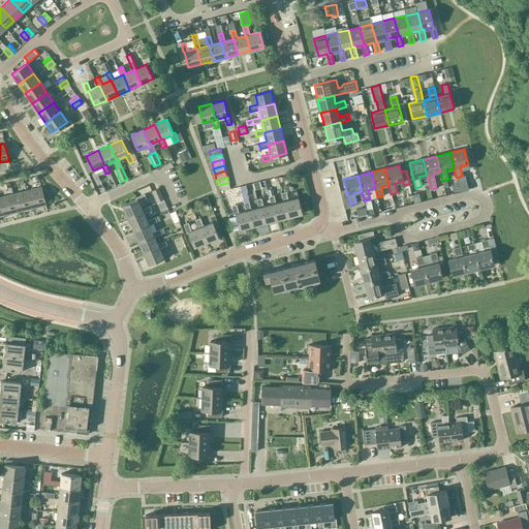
[(230,188),(228,183),(218,185),(219,191),(230,188)]
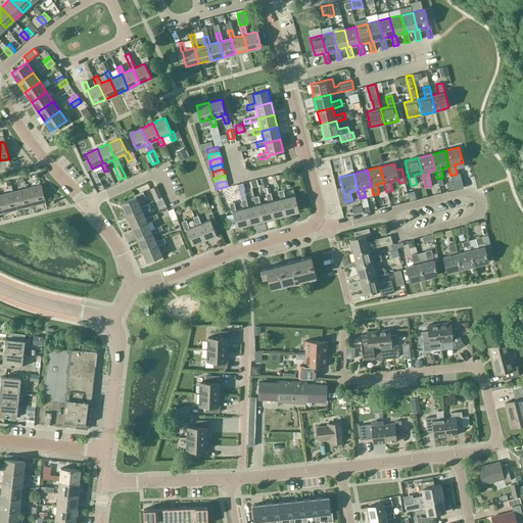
[(27,189),(31,205),(45,202),(41,185),(27,189)]
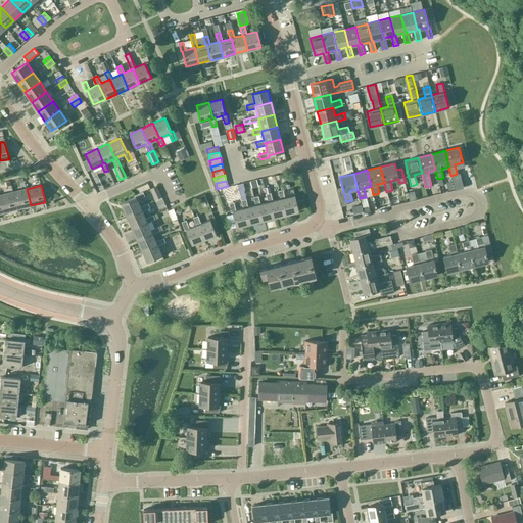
[(155,200),(161,197),(156,186),(150,189),(155,200)]
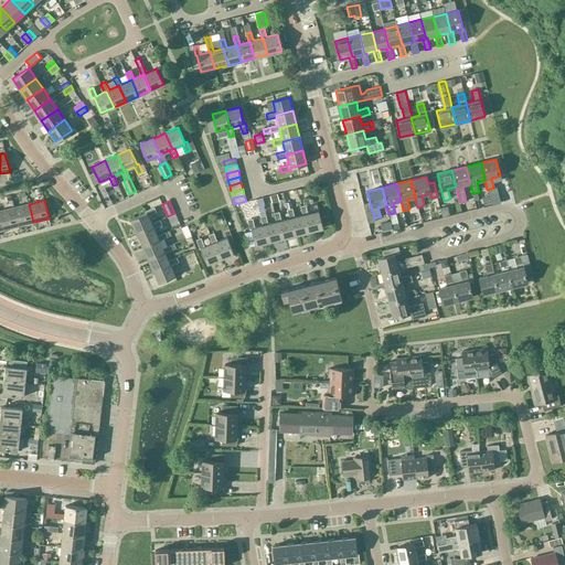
[(19,226),(33,222),(29,204),(13,208),(19,226)]
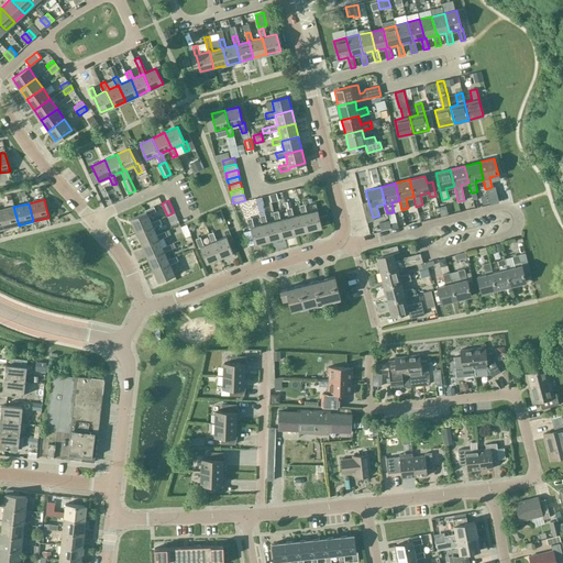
[(299,206),(301,214),(304,213),(308,231),(321,227),(317,210),(307,213),(305,205),(299,206)]
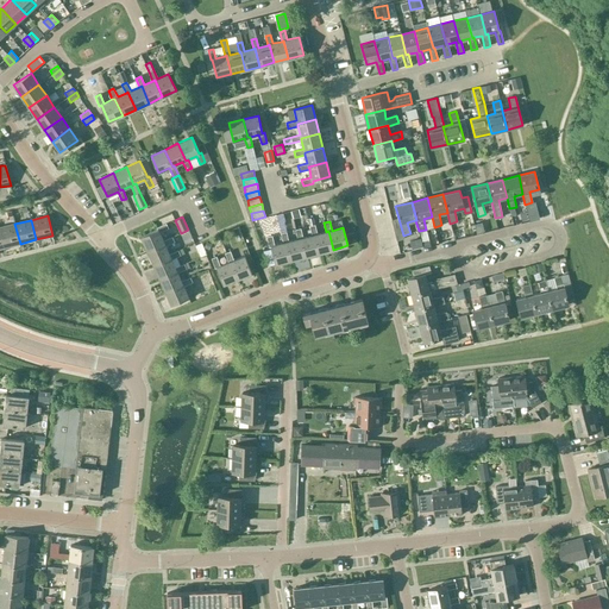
[(0,233),(4,248),(20,244),(14,224),(0,226),(0,233)]
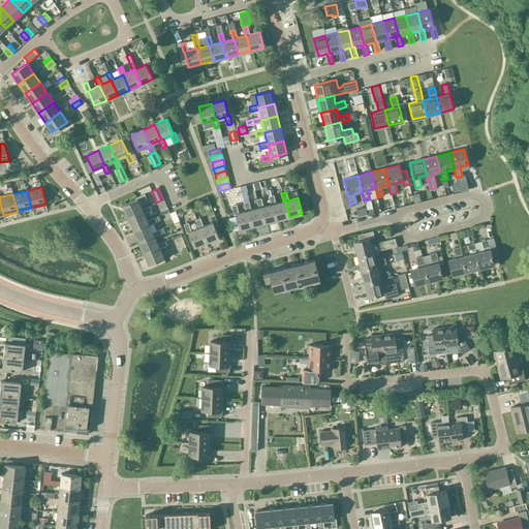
[(142,210),(142,209),(138,201),(146,198),(144,194),(135,197),(136,199),(122,206),(127,216),(142,210)]
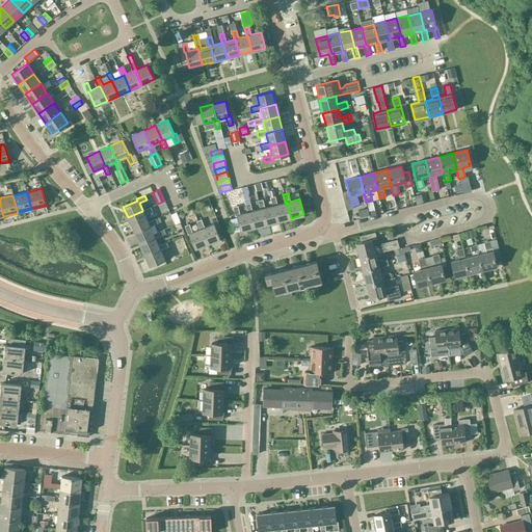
[(287,202),(285,203),(277,205),(275,196),(270,197),(272,206),(274,205),(278,221),(291,218),(287,202)]
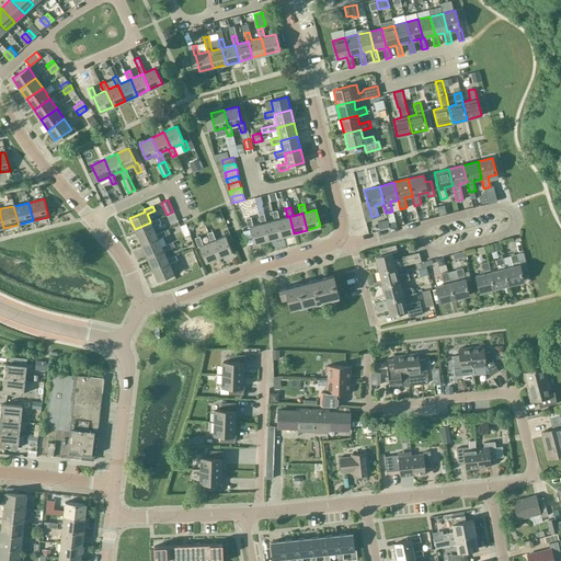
[(276,219),(281,237),(294,233),(289,216),(287,217),(279,219),(277,210),(272,212),(274,220),(276,219)]
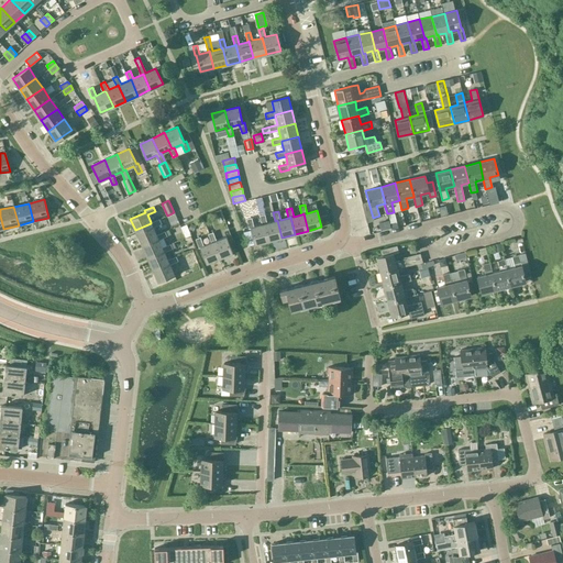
[(260,216),(262,224),(264,224),(268,241),(282,238),(277,220),(275,221),(267,223),(264,214),(260,216)]
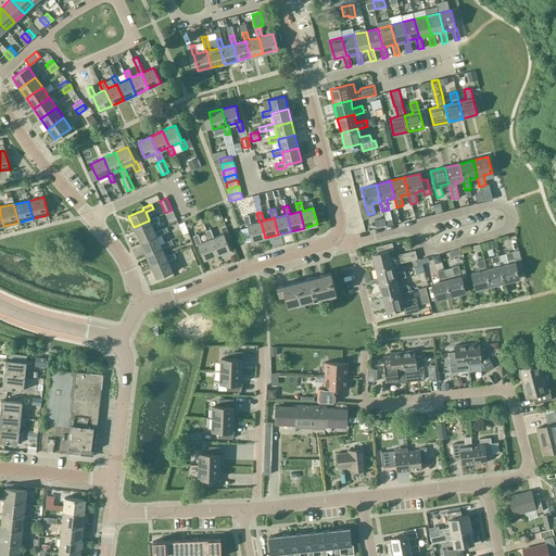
[(261,222),(258,222),(250,224),(248,215),(243,216),(245,226),(248,225),(251,241),(265,238),(261,222)]
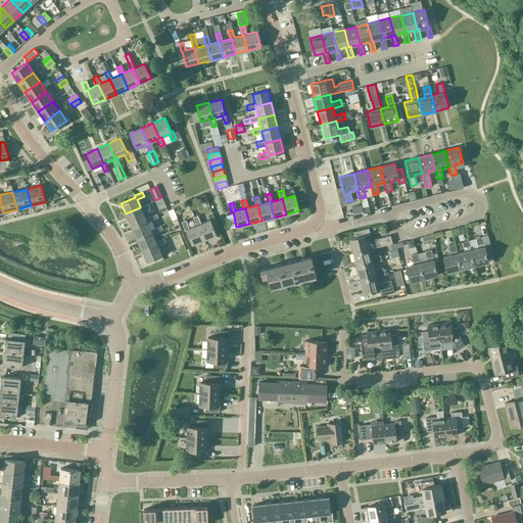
[(126,214),(131,226),(145,220),(145,219),(142,211),(149,207),(147,203),(140,206),(140,207),(126,214)]
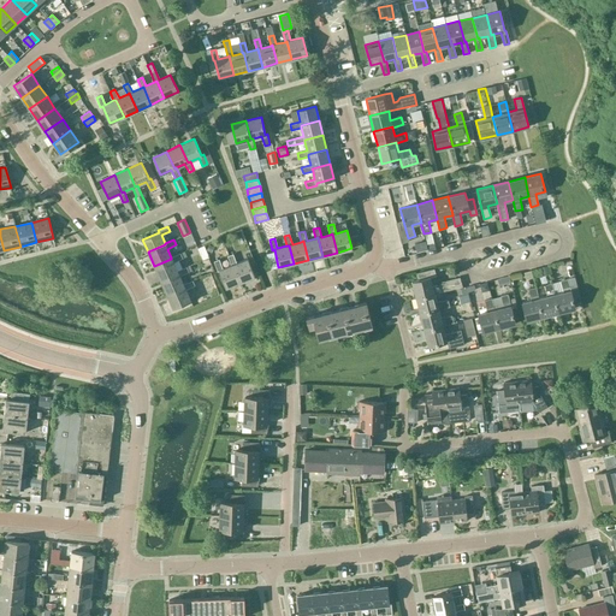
[(209,258),(205,247),(199,249),(203,260),(209,258)]
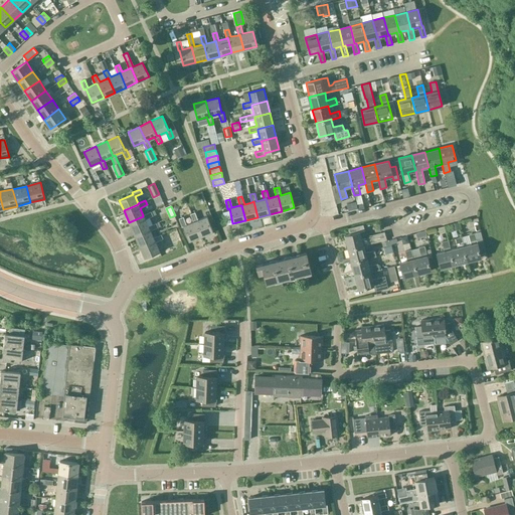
[(149,227),(148,226),(145,219),(152,216),(156,214),(154,210),(143,215),(143,216),(129,222),(134,234),(149,227)]
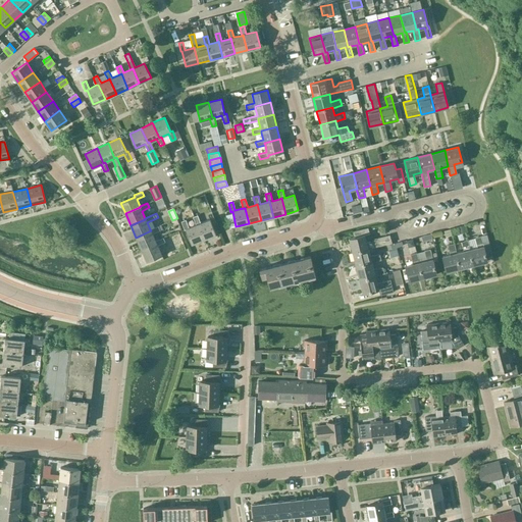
[(198,224),(203,239),(215,235),(210,219),(200,223),(197,215),(193,217),(196,224),(198,224)]
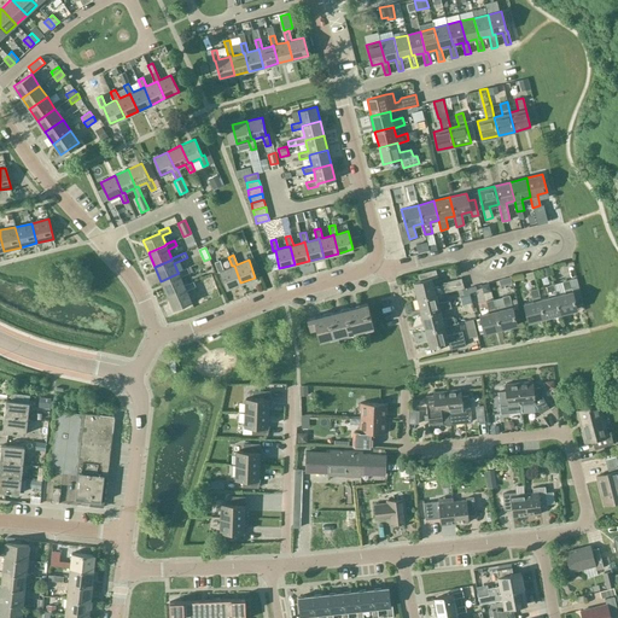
[(227,289),(240,283),(234,266),(232,266),(223,269),(220,261),(214,262),(219,273),(220,272),(227,289)]
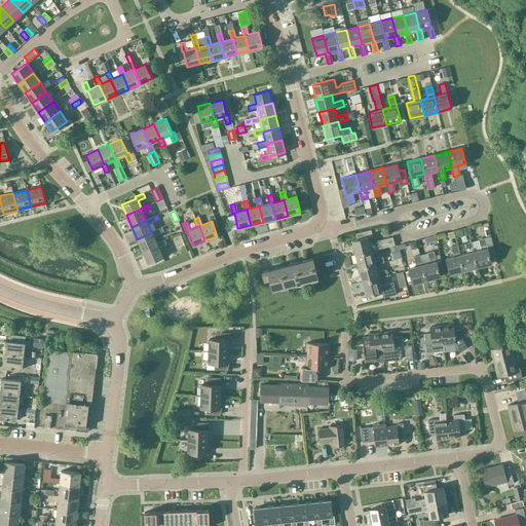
[(137,239),(143,251),(157,245),(156,242),(153,235),(164,230),(162,226),(151,231),(152,232),(137,239)]
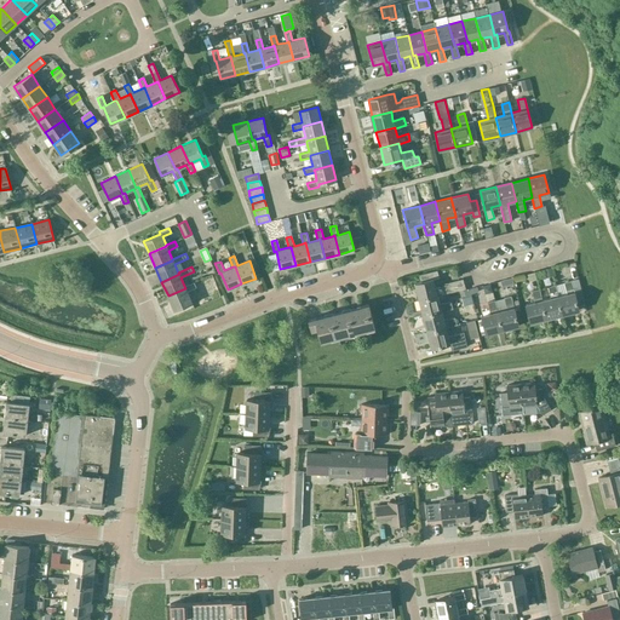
[(414,283),(418,300),(437,296),(448,293),(465,288),(463,281),(461,279),(446,283),(446,286),(435,288),(432,280),(438,277),(436,270),(419,275),(422,282),(414,283)]
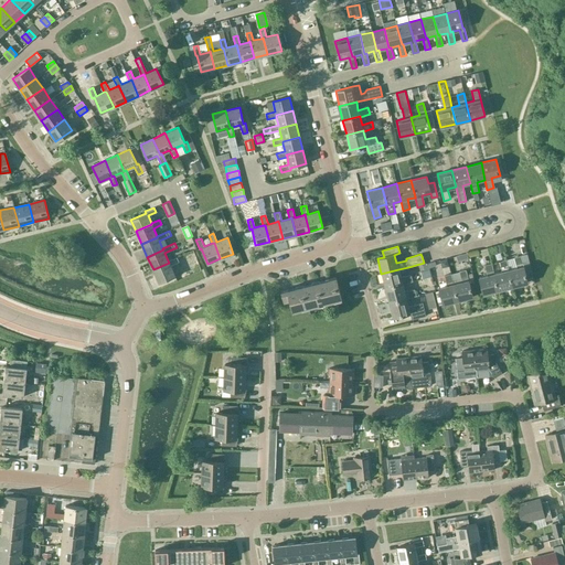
[(508,270),(512,287),(528,283),(525,274),(531,272),(526,255),(514,258),(516,268),(509,270),(508,270)]
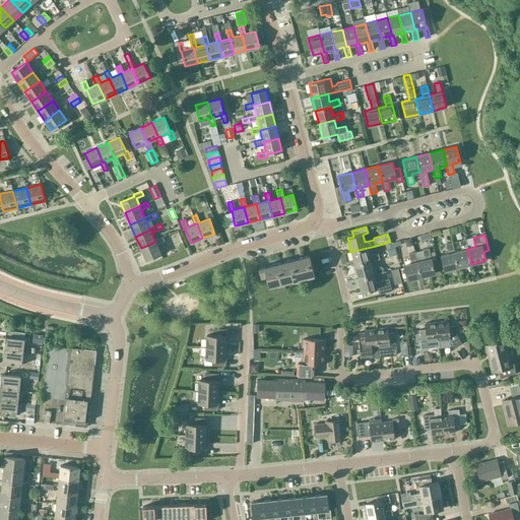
[(163,237),(154,240),(155,242),(141,248),(146,260),(160,254),(156,245),(165,241),(163,237)]
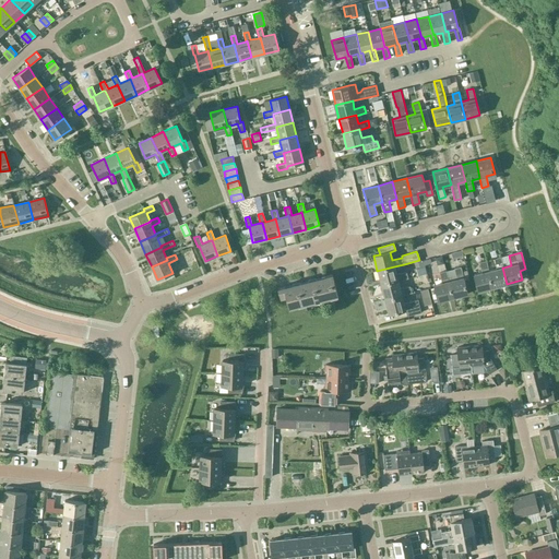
[(492,287),(507,284),(502,268),(503,268),(500,257),(494,259),(497,269),(488,271),(492,287)]
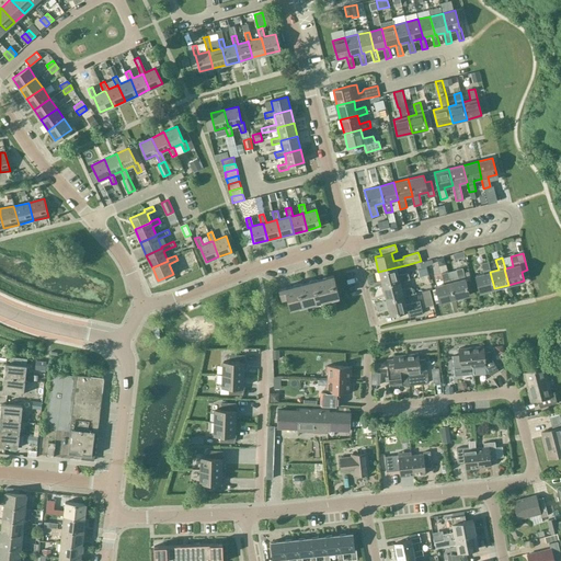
[(490,272),(488,262),(481,263),(483,273),(476,275),(480,293),(494,288),(490,272)]
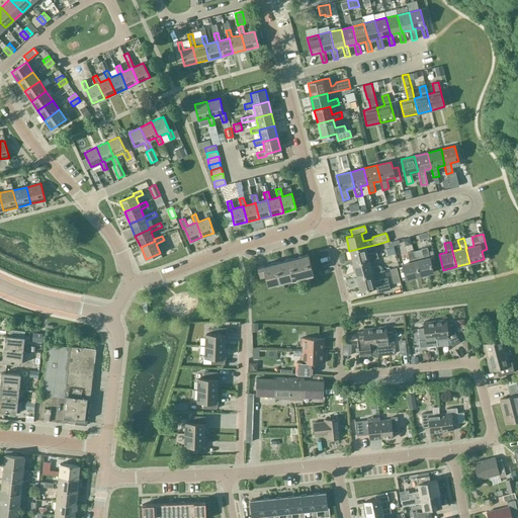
[(368,260),(377,258),(376,252),(367,254),(365,247),(349,251),(353,264),(368,260)]
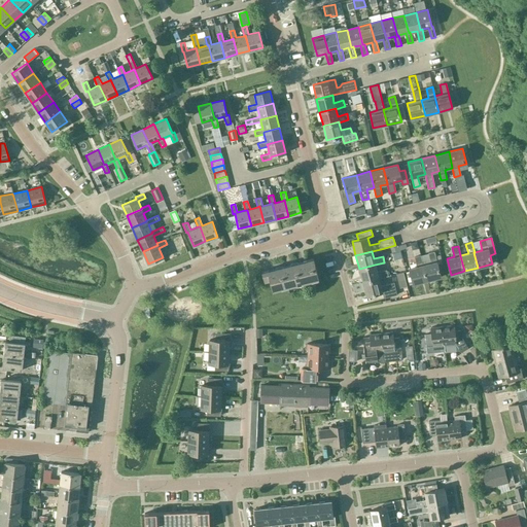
[(430,262),(423,265),(426,281),(441,277),(434,252),(428,253),(430,262)]
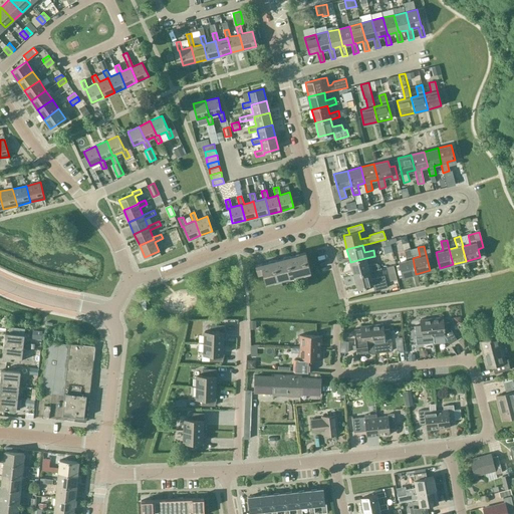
[(413,258),(410,249),(404,251),(407,260),(399,262),(403,277),(416,274),(413,258)]
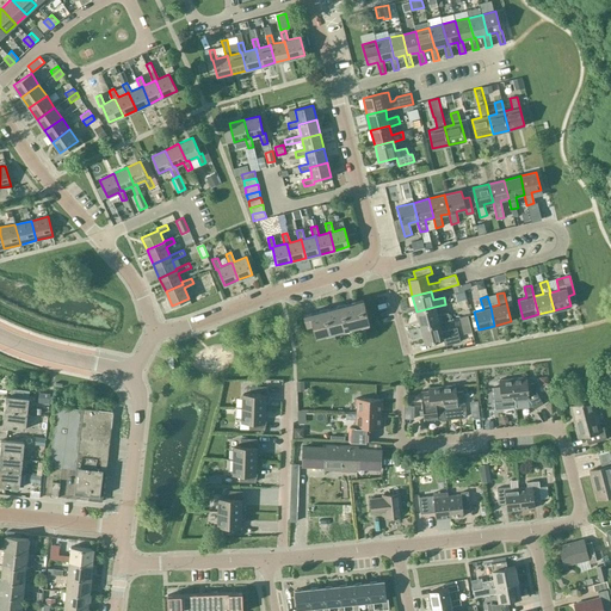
[(363,300),(328,309),(303,315),(307,326),(313,325),(316,337),(369,322),(363,300)]
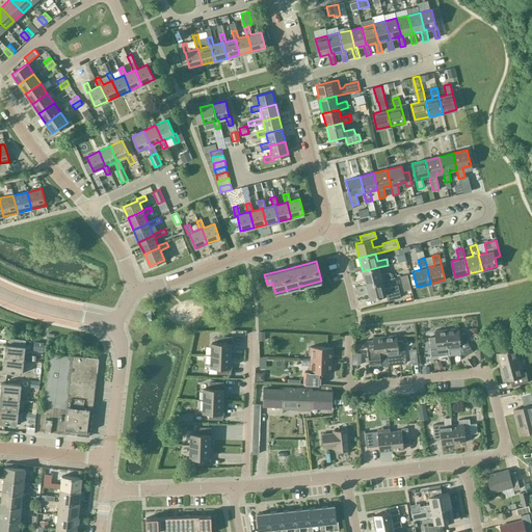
[(380,274),(378,267),(363,271),(366,285),(382,281),(392,278),(390,272),(380,274)]
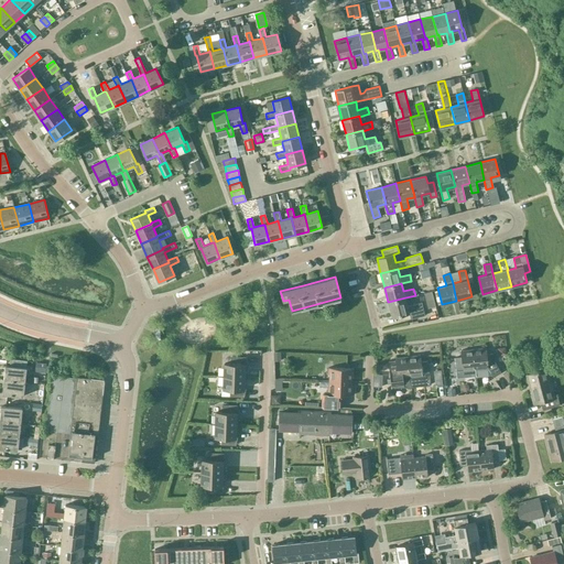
[(407,306),(405,297),(388,302),(386,303),(388,312),(390,311),(392,317),(409,313),(410,318),(424,315),(421,302),(407,306)]
